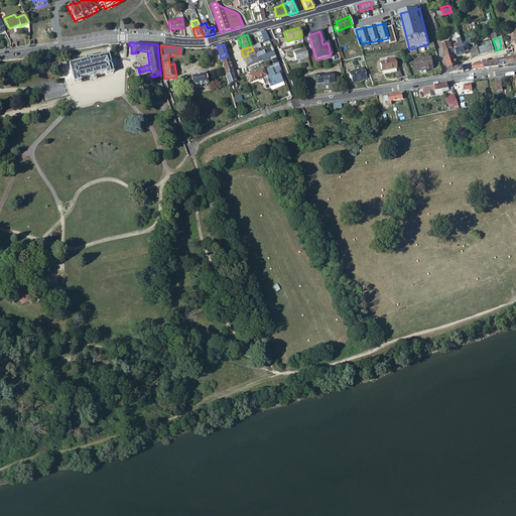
[(442,48),(445,57),(455,55),(450,46),(442,48)]
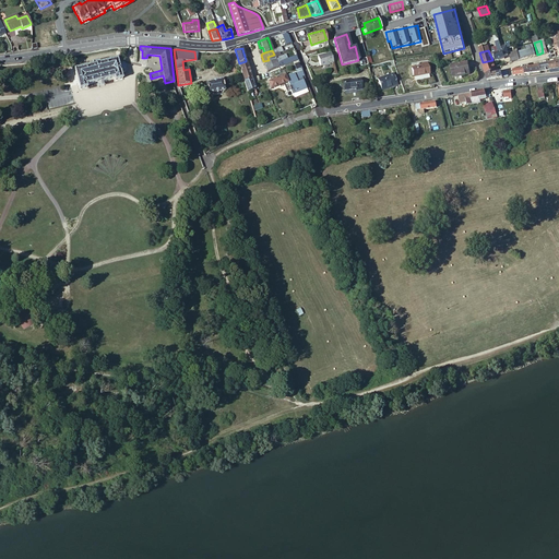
[(518,51),(518,50),(512,52),(511,58),(512,62),(512,61),(513,61),(520,59),(518,51)]
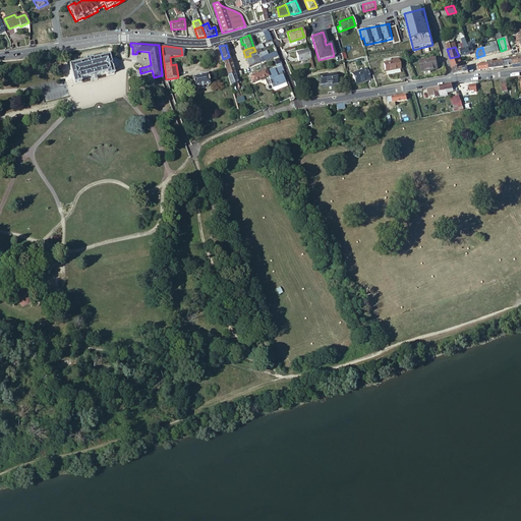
[(469,52),(468,48),(465,48),(459,50),(461,55),(461,56),(470,54),(469,52)]
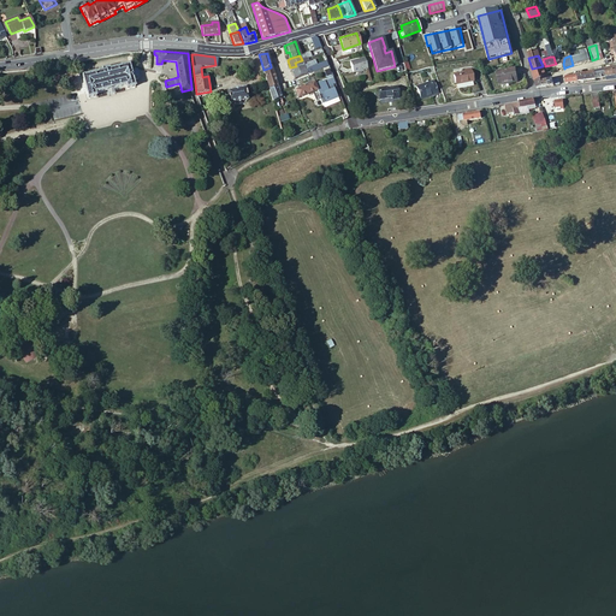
[(353,73),(367,69),(365,58),(350,63),(353,73)]
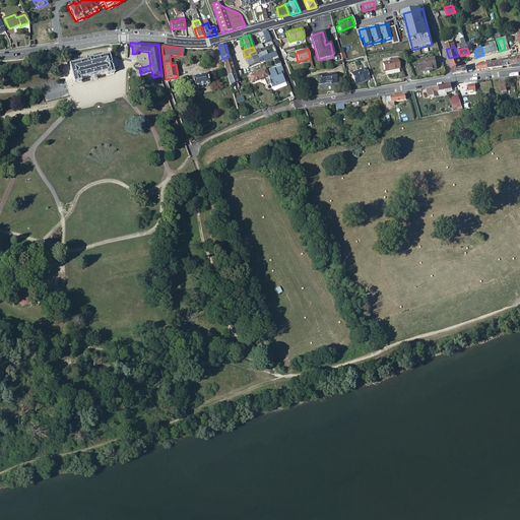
[(245,57),(246,60),(251,58),(252,61),(258,58),(255,51),(249,53),(250,56),(245,57)]
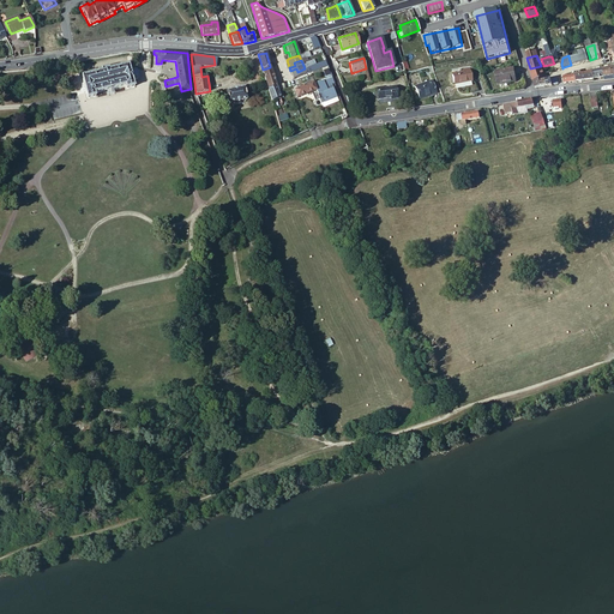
[(294,78),(327,66),(325,61),(320,64),(313,66),(305,68),(298,72),(296,68),(290,71),(294,78)]
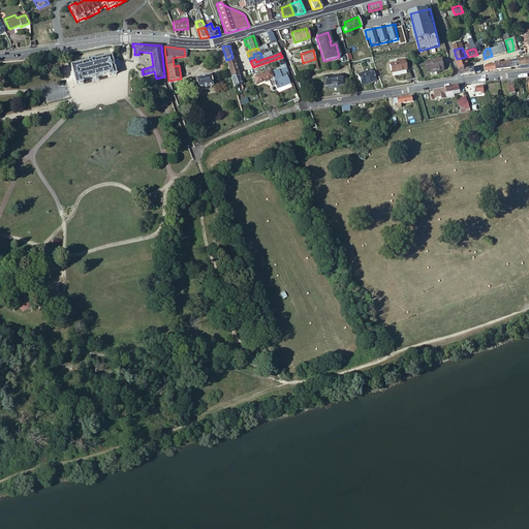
[(85,80),(92,78),(97,76),(107,73),(109,75),(116,74),(115,68),(118,67),(119,66),(118,61),(117,60),(113,60),(111,55),(93,59),(93,58),(86,60),(87,61),(70,65),(74,85),(82,83),(82,81),(85,80)]
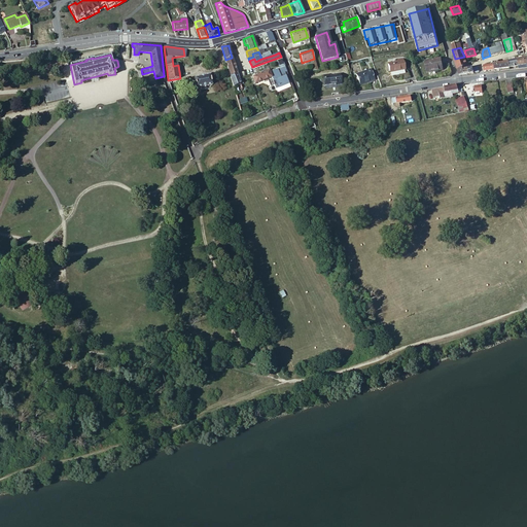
[(464,57),(455,59),(454,59),(457,68),(467,65),(464,57)]
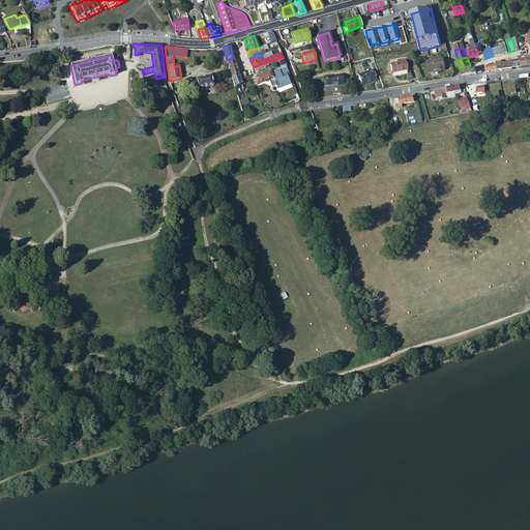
[(233,58),(227,60),(232,77),(238,75),(233,58)]
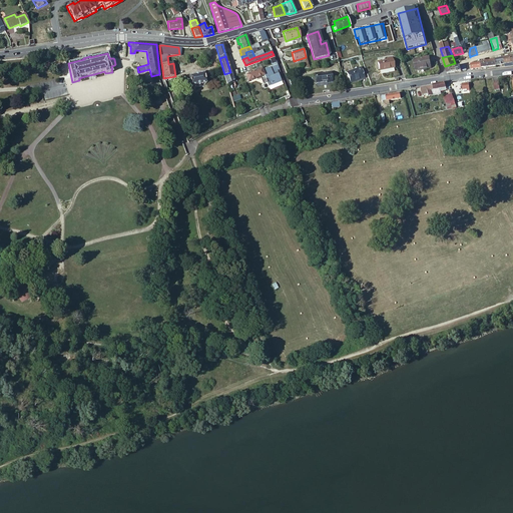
[(413,59),(415,70),(429,67),(427,56),(413,59)]
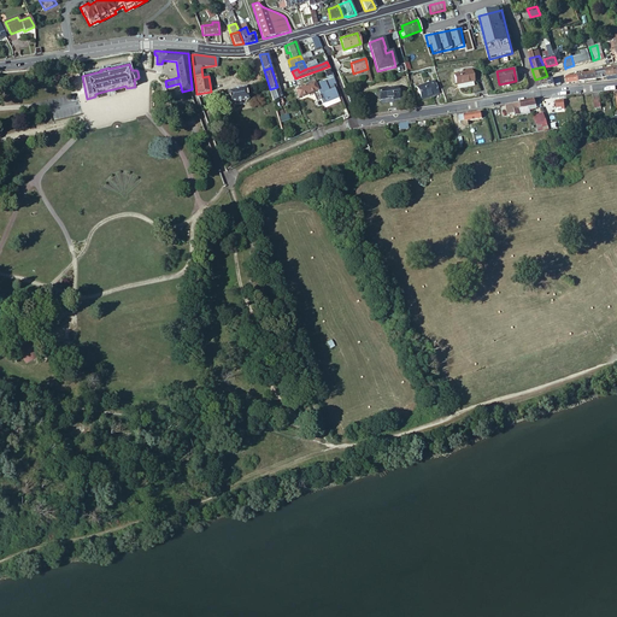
[(606,81),(616,80),(616,77),(613,68),(606,70),(605,70),(606,78),(606,81)]
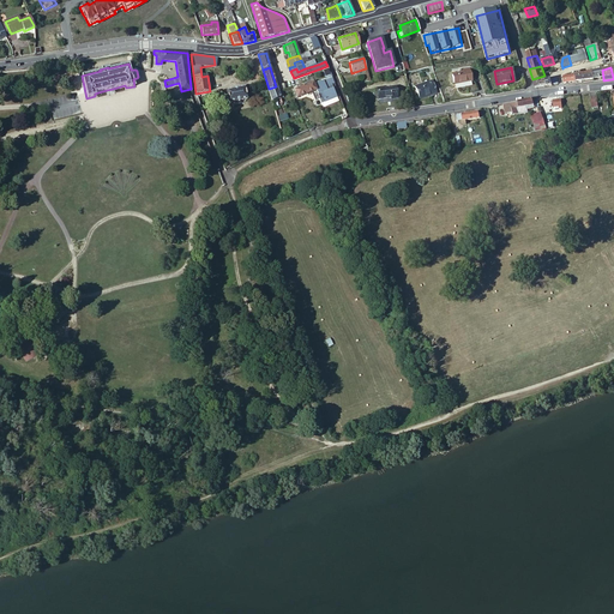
[(452,74),(455,85),(473,80),(469,68),(463,70),(463,72),(452,74)]
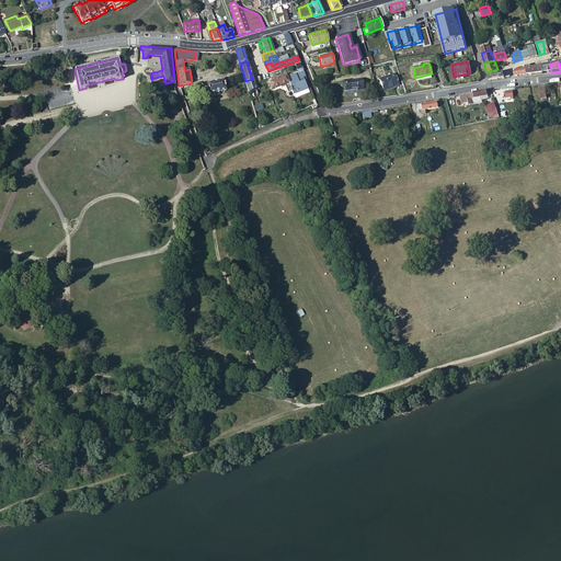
[(545,72),(551,71),(550,64),(541,65),(542,72),(545,72)]
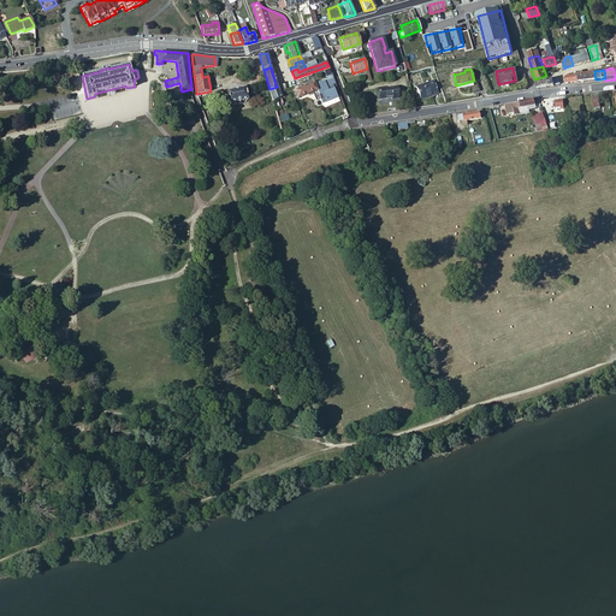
[(576,75),(578,82),(580,82),(596,80),(594,71),(586,72),(576,75)]
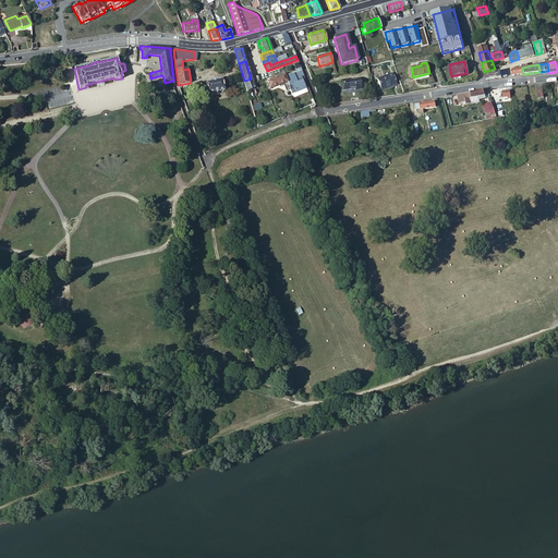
[(486,79),(496,77),(496,73),(495,69),(484,72),(486,79)]
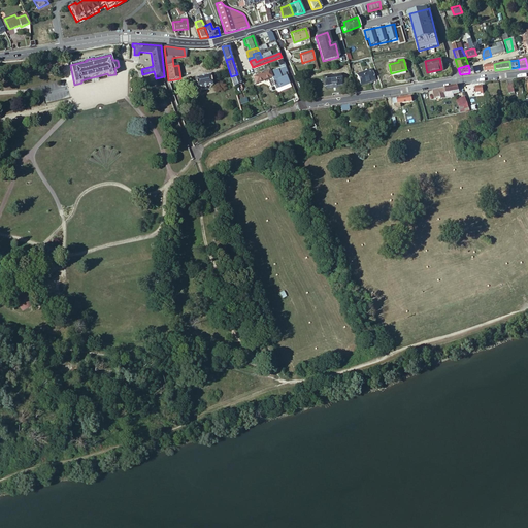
[(276,79),(279,87),(290,84),(287,75),(285,72),(288,71),(286,66),(274,70),(269,72),(271,76),(273,80),(276,79)]
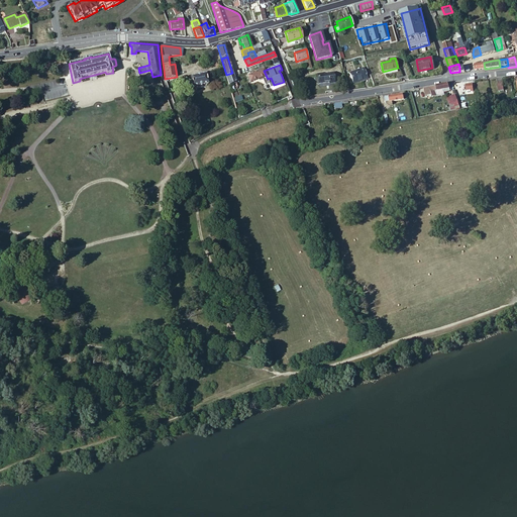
[(349,73),(353,83),(368,78),(364,68),(349,73)]
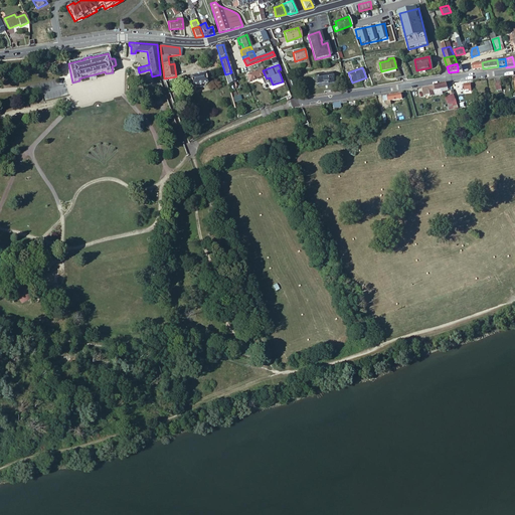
[(264,83),(268,81),(267,78),(265,74),(263,70),(263,69),(246,75),(248,81),(258,78),(261,76),(262,78),(264,83)]
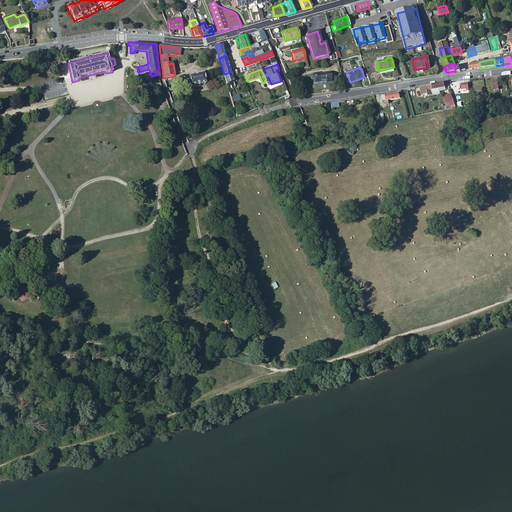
[(226,83),(226,84),(229,83),(233,81),(230,72),(224,74),(226,83)]
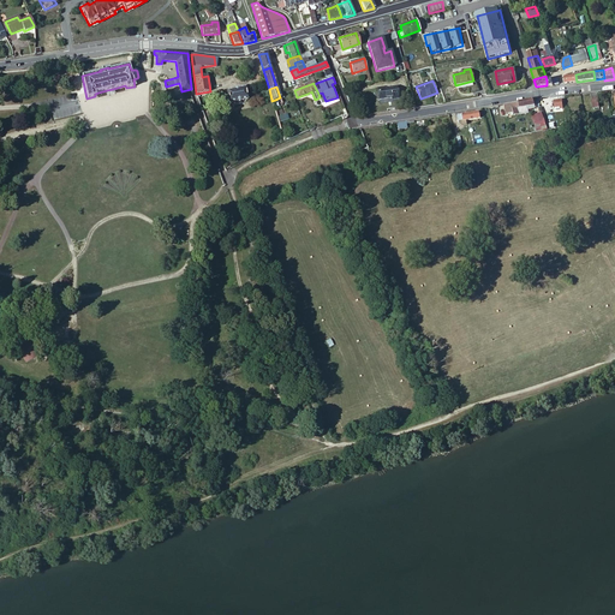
[(377,88),(380,100),(399,97),(398,87),(388,88),(388,87),(377,88)]
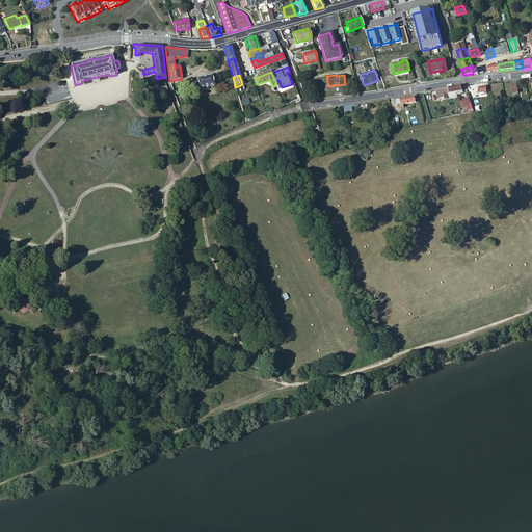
[(196,80),(198,90),(214,86),(212,76),(196,80)]
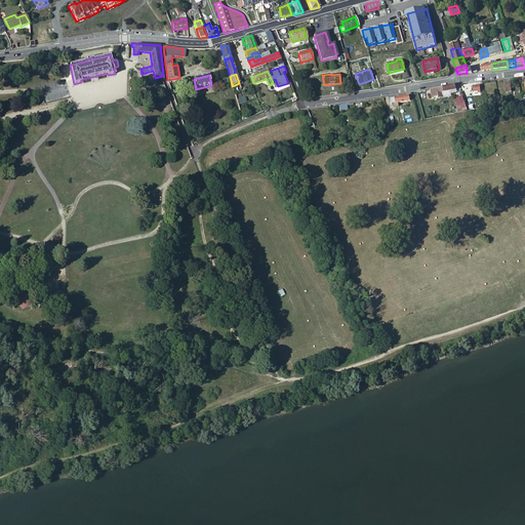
[(456,90),(455,85),(453,85),(436,88),(437,92),(438,98),(443,97),(442,92),(456,90)]
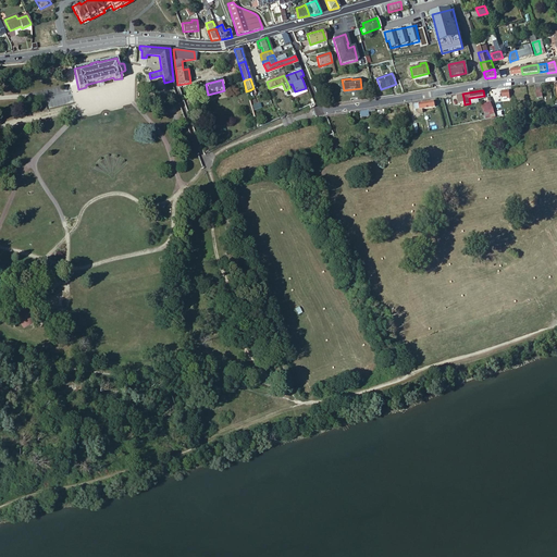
[(415,104),(416,110),(419,110),(419,113),(423,112),(423,109),(435,106),(434,100),(415,104)]
